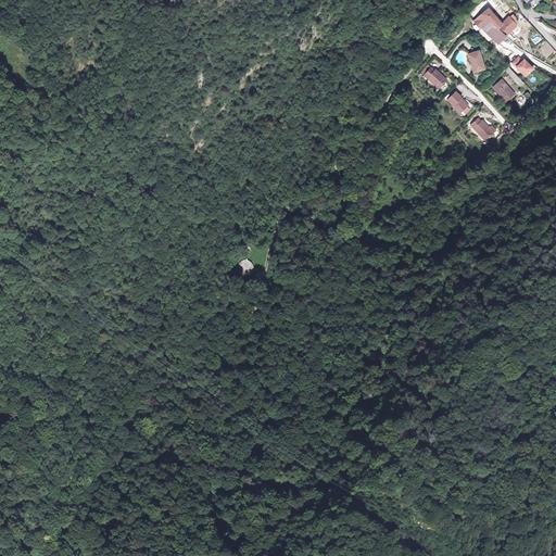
[(489,9),(475,22),(482,28),(498,43),(503,39),(510,32),(517,26),(520,24),(515,20),(516,19),(513,15),(509,17),(508,16),(503,23),(502,24),(489,9)]
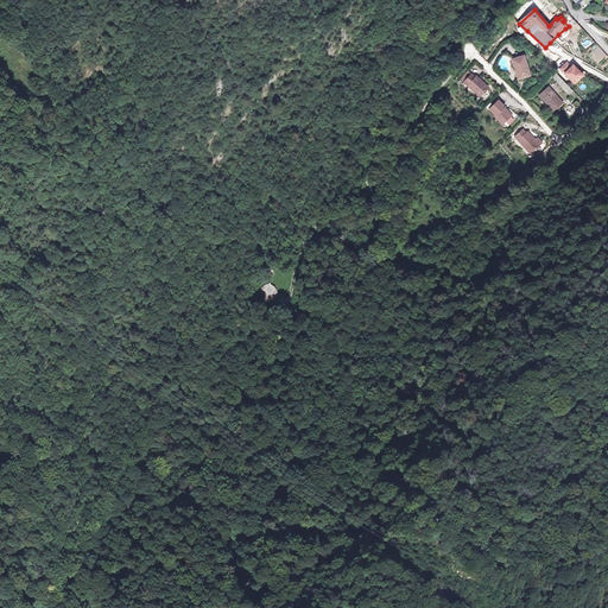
[(525,56),(513,59),(519,80),(531,76),(530,70),(526,71),(525,65),(527,65),(525,56)]
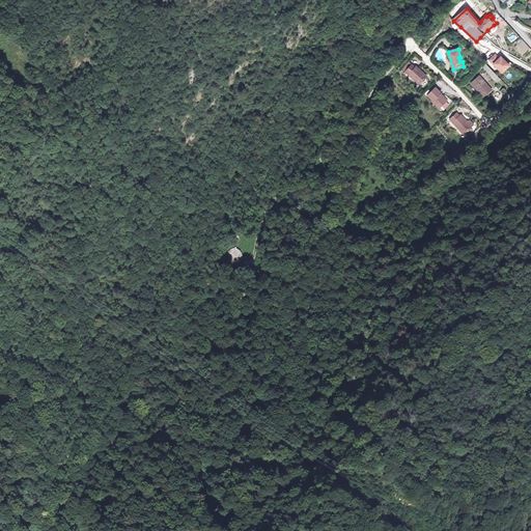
[(495,55),(490,60),(502,73),(509,65),(501,57),(499,59),(495,55)]
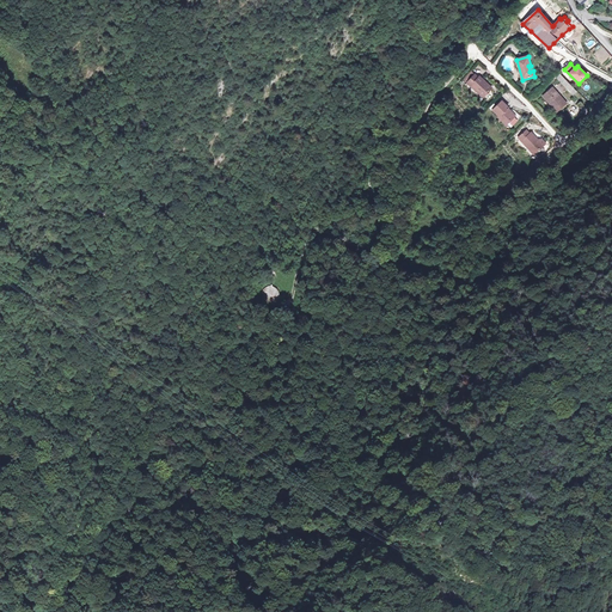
[(475,71),(467,79),(482,93),(490,85),(479,73),(478,74),(475,71)]
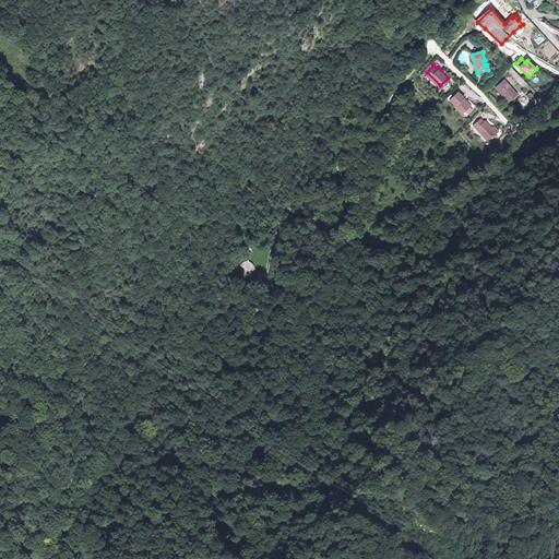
[(527,84),(510,67),(506,70),(523,87),(527,84)]
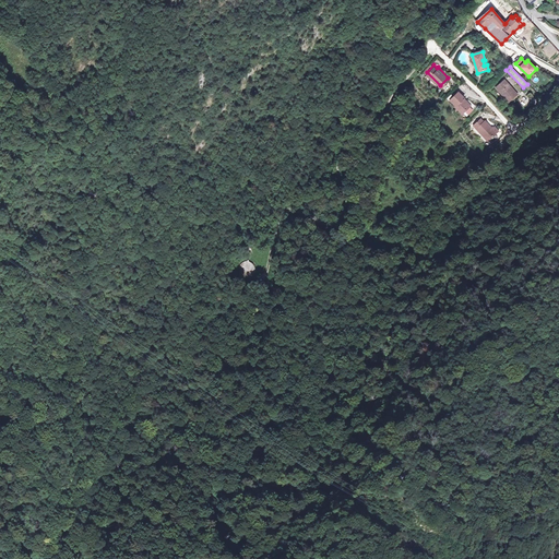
[(518,95),(504,81),(497,88),(509,103),(518,95)]
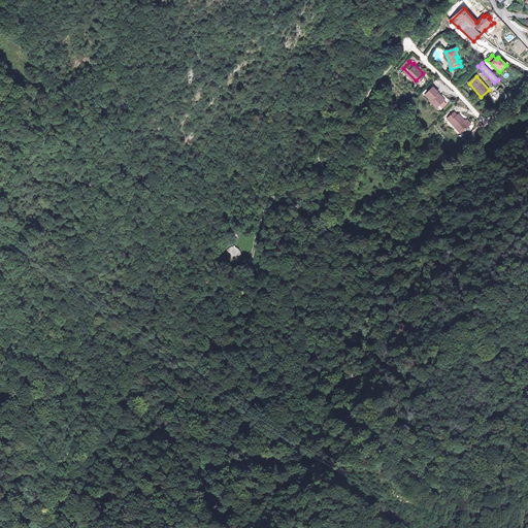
[(438,90),(432,85),(425,92),(430,97),(429,98),(436,105),(442,98),(436,92),(437,91),(438,90)]
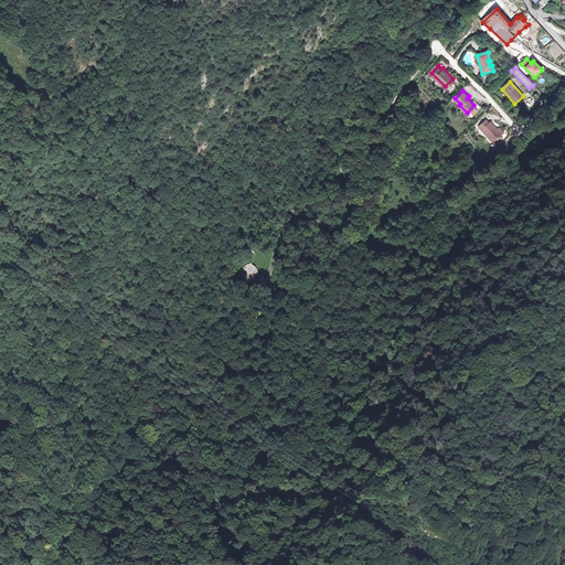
[(488,120),(486,118),(478,124),(492,139),(493,138),(499,132),(500,131),(489,119),(488,120)]
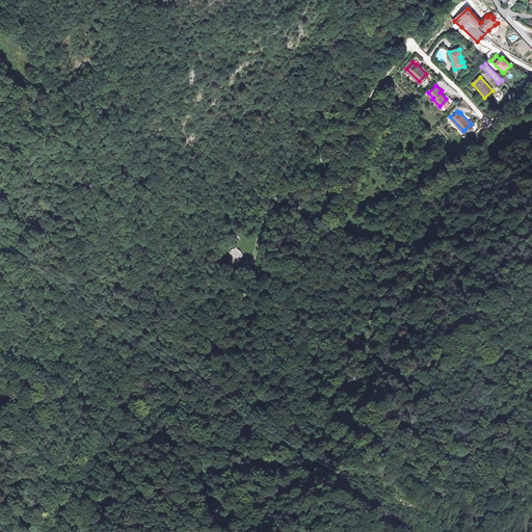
[(241,233),(242,236),(243,238),(245,239),(248,240),(250,240),(254,239),(256,237),(257,235),(258,233),(257,230),(256,228),(254,225),(251,224),(248,224),(246,224),(244,225),(242,228),(241,231),(241,233)]
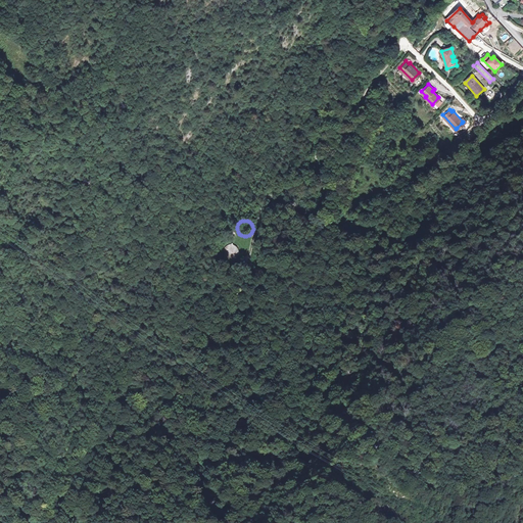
[(223,253),(224,256),(225,258),(227,259),(230,260),(232,260),(235,259),(237,257),(238,255),(239,253),(238,250),(237,248),(235,246),(233,245),(230,245),(228,245),(226,246),(224,248),(223,251),(223,253)]
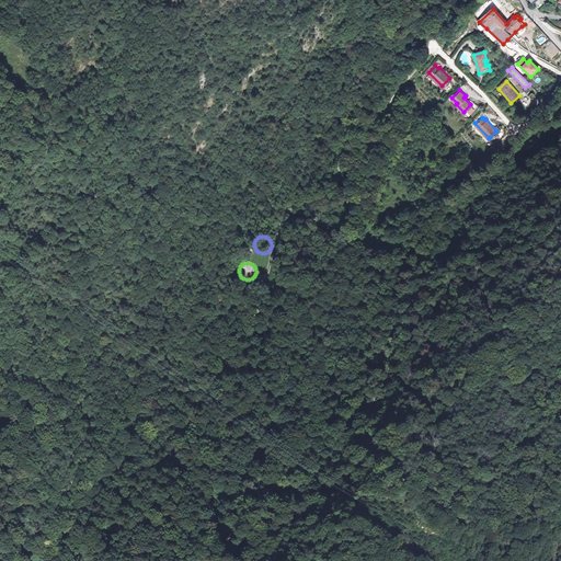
All buildings are outlined.
